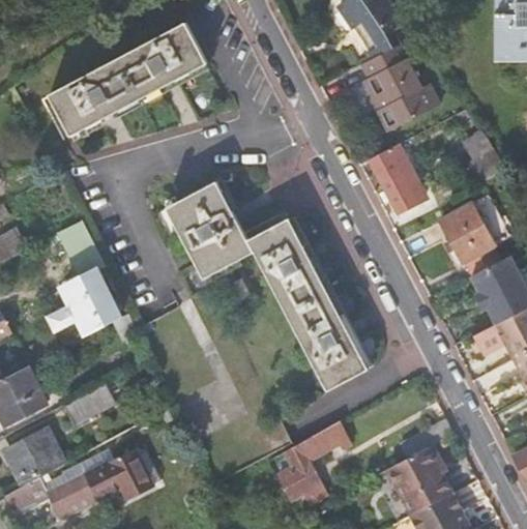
[(391,30),(404,22),(388,0),(346,0),(338,6),(360,41),(369,59),(394,46),(399,43),(391,30)]
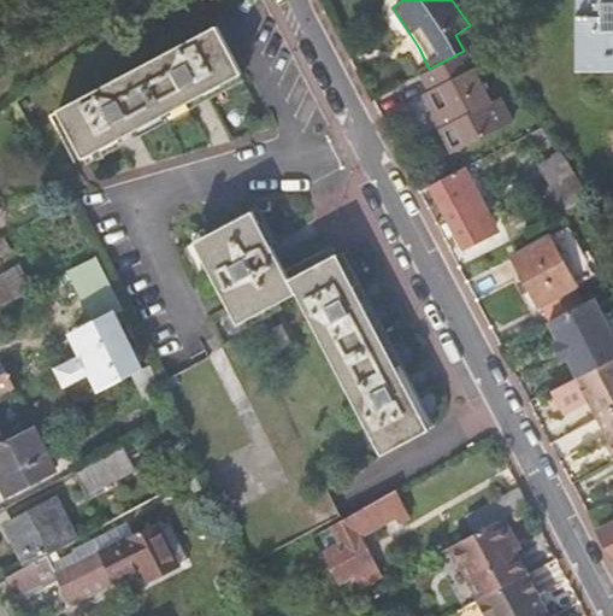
[(612,0),(573,0),(575,70),(612,70),(612,0)]
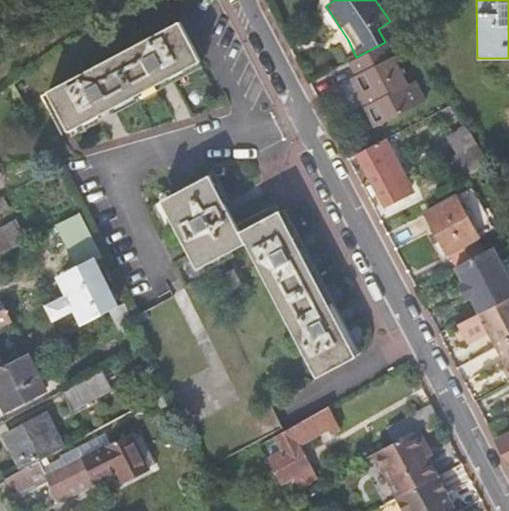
[(199,61),(178,21),(45,91),(66,131),(199,61)]
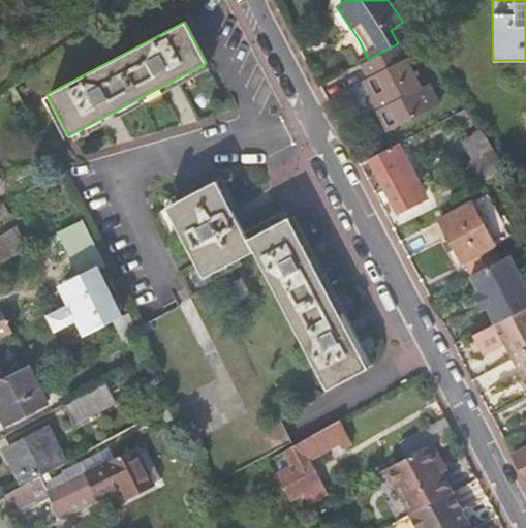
[(368,59),(358,64),(365,79),(361,81),(370,98),(376,110),(372,112),(383,132),(434,105),(424,85),(416,89),(394,45),(368,59)]
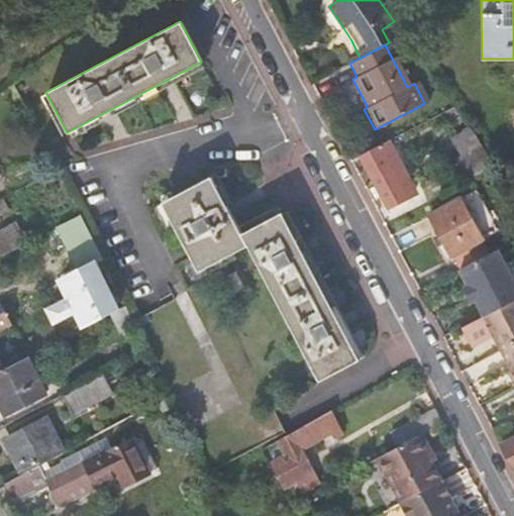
[(493,165),(469,129),(452,138),(461,155),(455,159),(468,178),(493,165)]
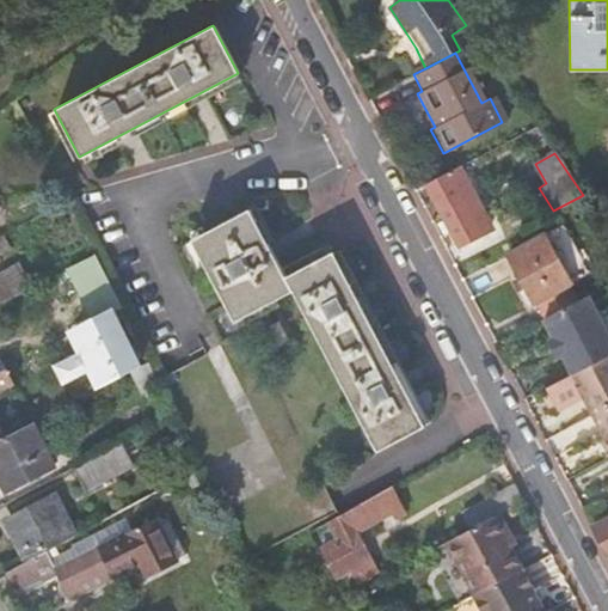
[(458,166),(423,184),(456,249),(480,237),(478,232),(487,226),(458,166)]
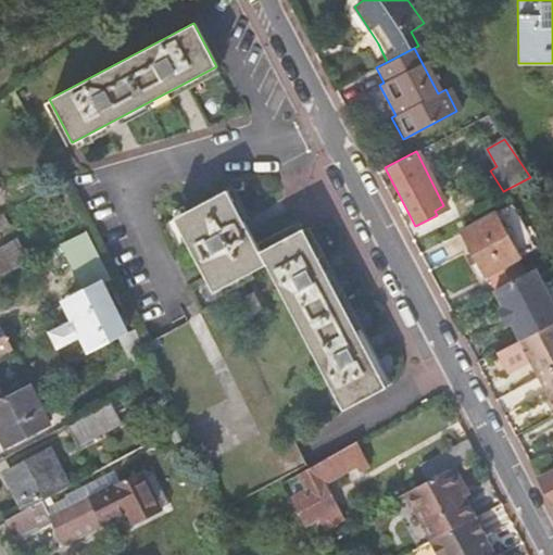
[(178,206),(171,211),(174,216),(172,217),(211,292),(264,264),(341,410),(386,387),(302,228),(258,251),(225,190),(181,212),(178,206)]
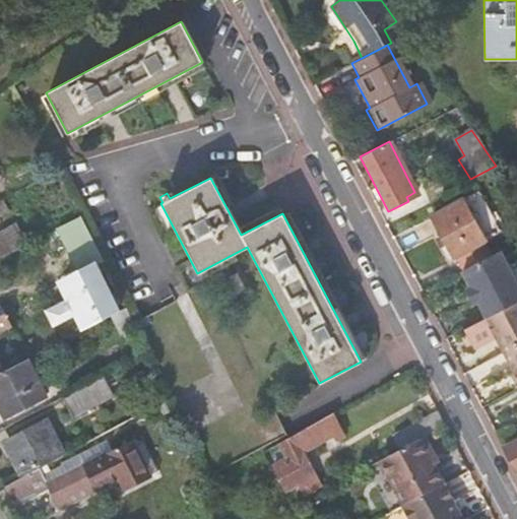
[(452,257),(453,257),(476,244),(494,235),(471,193),(429,216),(452,257)]
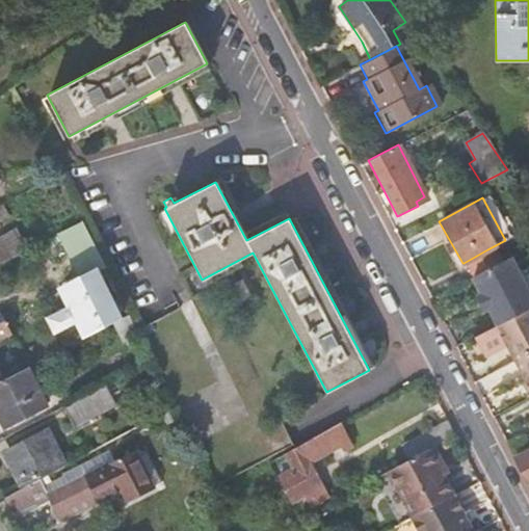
[(89,239),(80,222),(56,235),(64,251),(89,239)]
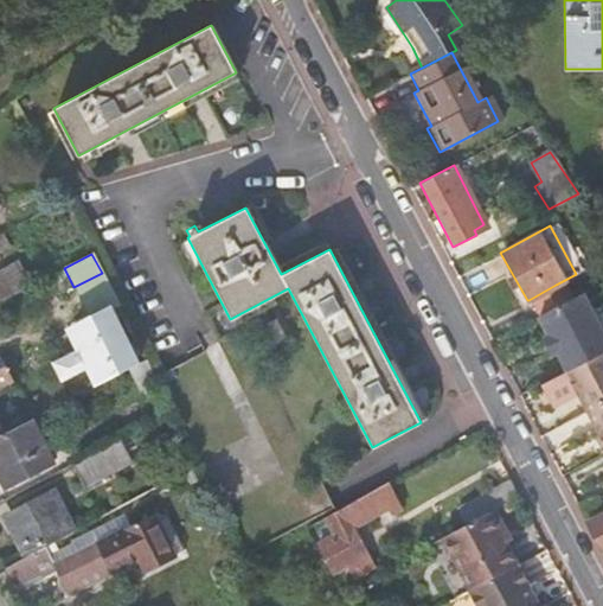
[(117,306),(102,273),(74,287),(91,320),(107,312),(117,306)]
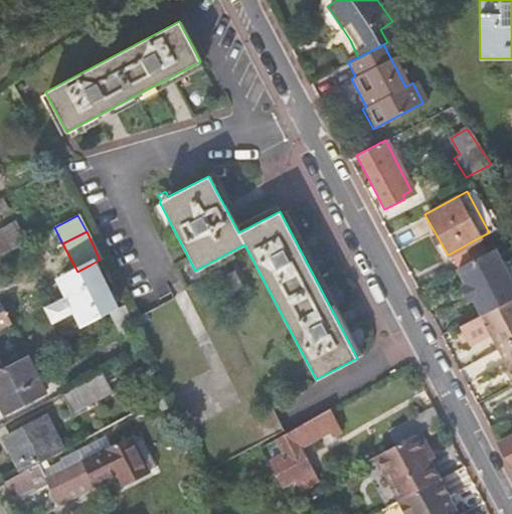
[(449,254),(457,269),(480,255),(472,241),(449,254)]
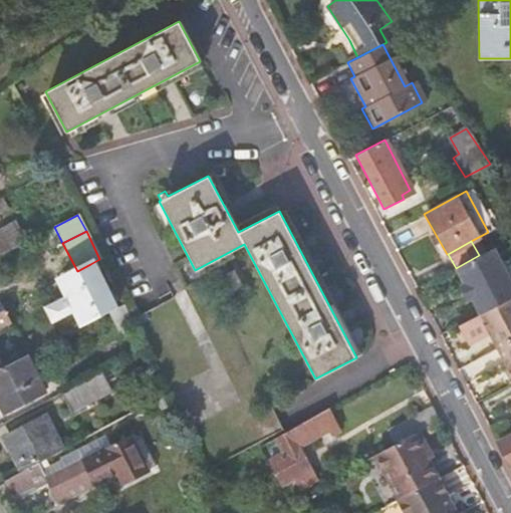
[(470,300),(478,315),(510,297),(510,286),(491,249),(479,255),(456,268),(453,269),(462,285),(470,300)]
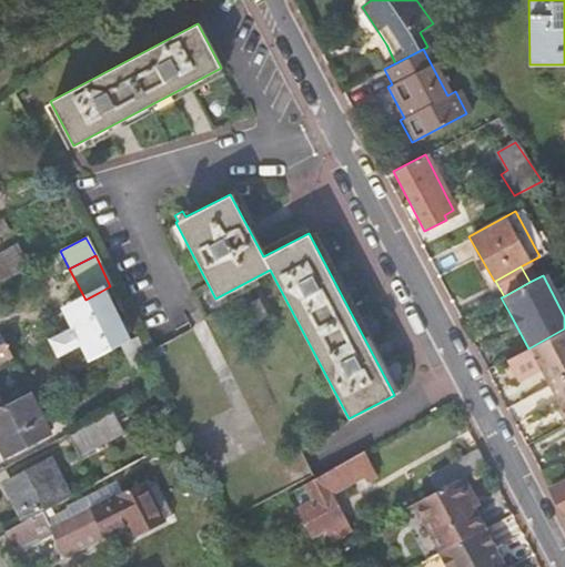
[(86,300),(66,310),(76,327),(51,341),(57,352),(81,340),(90,360),(125,342),(100,292),(86,300)]
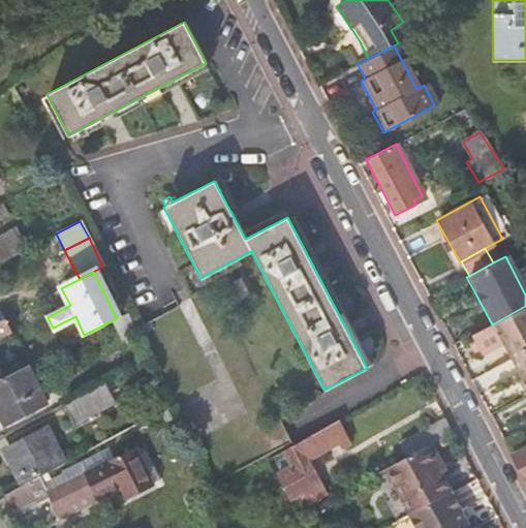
[(525,306),(492,324),(511,360),(525,351),(525,306)]
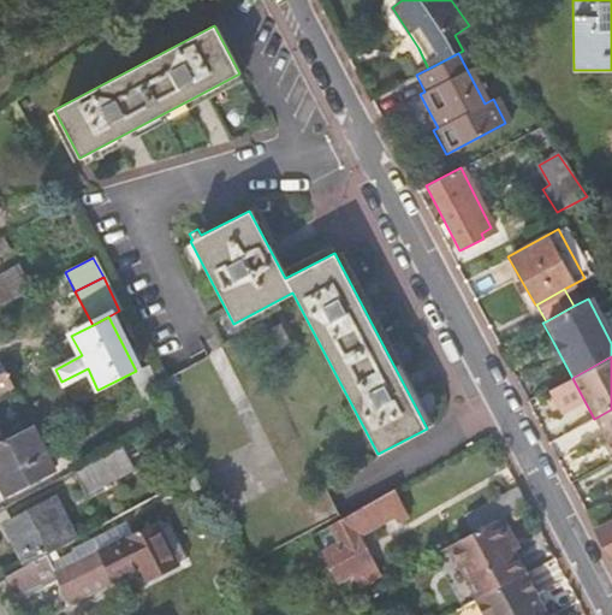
[(611,451),(611,409),(594,419),(611,451)]
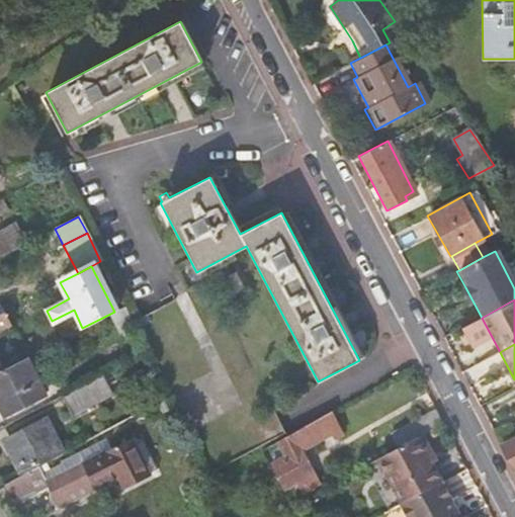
[(0,409),(3,415),(43,394),(24,358),(0,370),(0,409)]
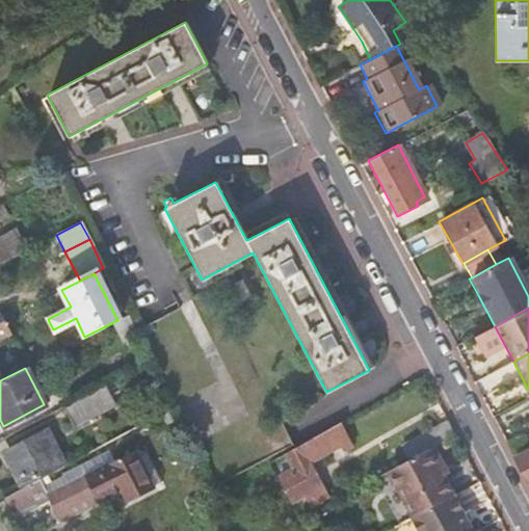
[(103,386),(61,407),(71,426),(112,404),(103,386)]
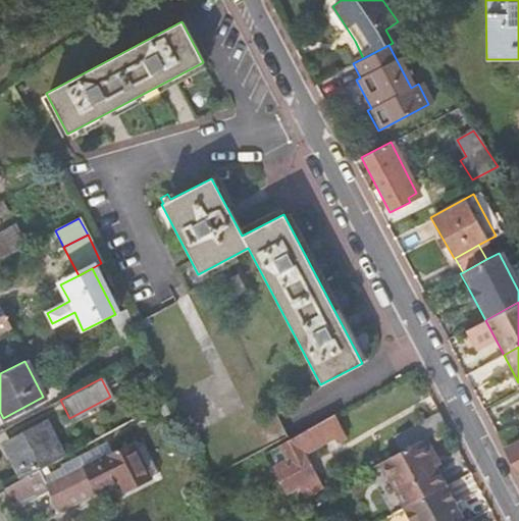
[(334,414),(282,444),(291,459),(275,467),(288,490),(300,483),(306,495),(323,484),(305,452),(306,451),(309,444),(316,446),(336,434),(340,439),(346,436),(334,414)]
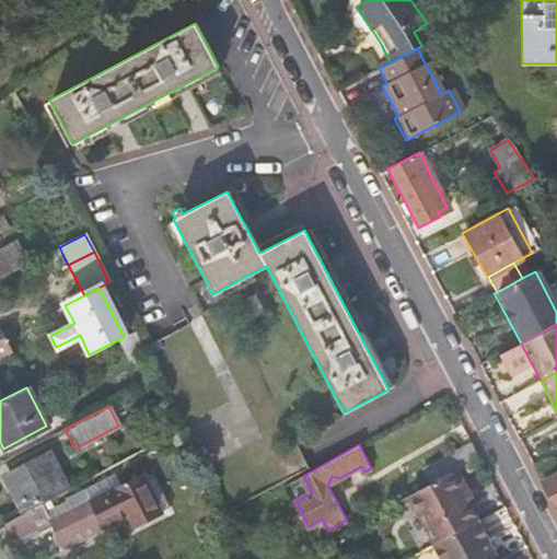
[(477,459),(470,444),(424,469),(431,484),(456,470),(477,459)]
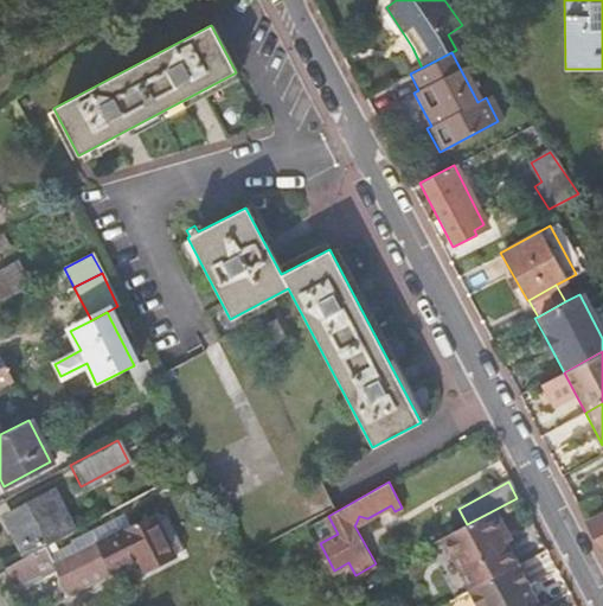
[(8,531),(23,557),(29,554),(42,548),(70,533),(49,493),(7,515),(14,528),(8,531)]
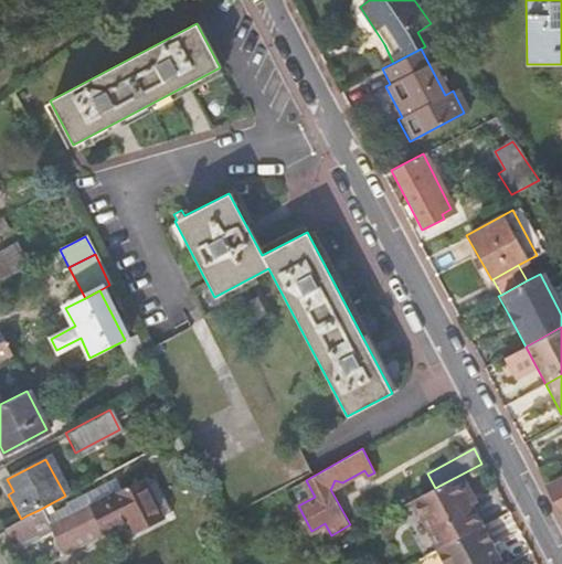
[(435,488),(396,508),(422,556),(435,550),(480,525),(466,499),(472,496),(460,475),(435,488)]
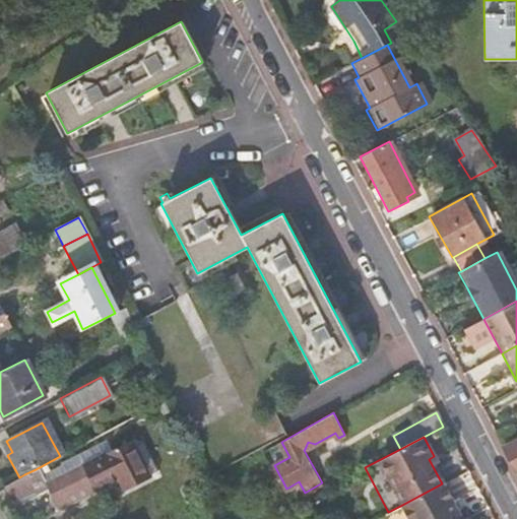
[(516,439),(503,447),(516,474),(516,473),(516,439)]
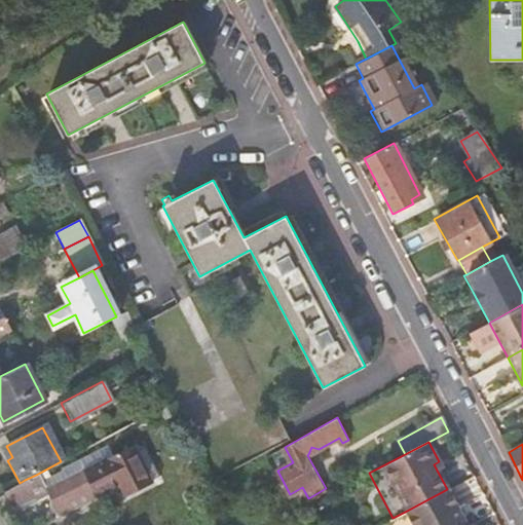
[(36,475),(25,480),(26,482),(3,495),(10,510),(35,496),(37,500),(47,495),(59,517),(118,486),(124,496),(150,482),(131,445),(44,490),(36,475)]
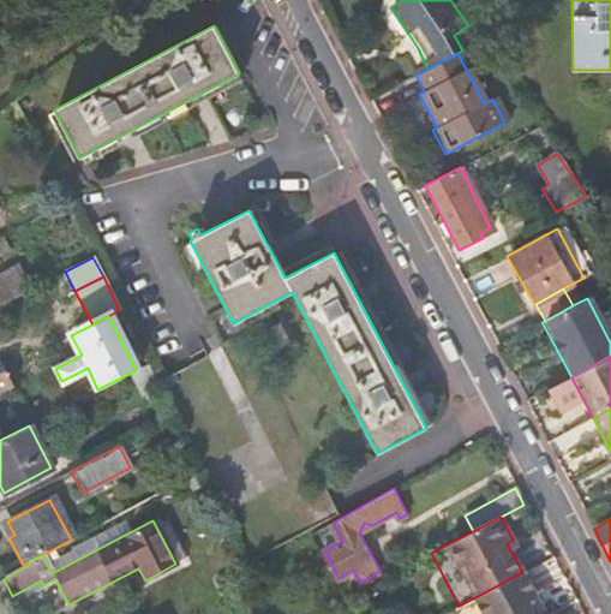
[(522,572),(473,598),(480,613),(545,613),(522,571),(522,572)]
